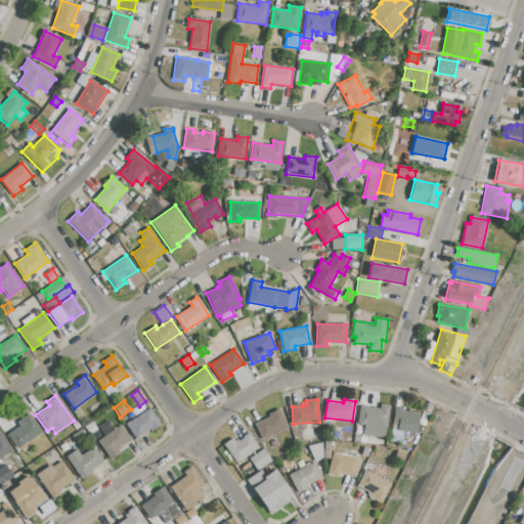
[(390,405),(386,438),(363,435),(364,425),(357,424),(359,406),(380,409),(380,404),(390,405)]
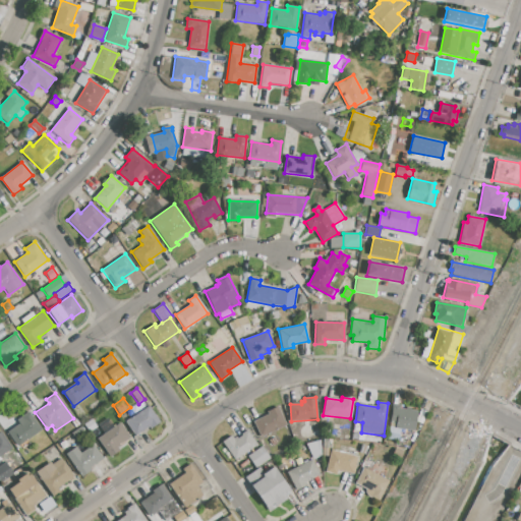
[(393,404),(400,405),(400,409),(405,409),(405,407),(411,408),(411,410),(417,411),(414,430),(390,427),(393,404)]
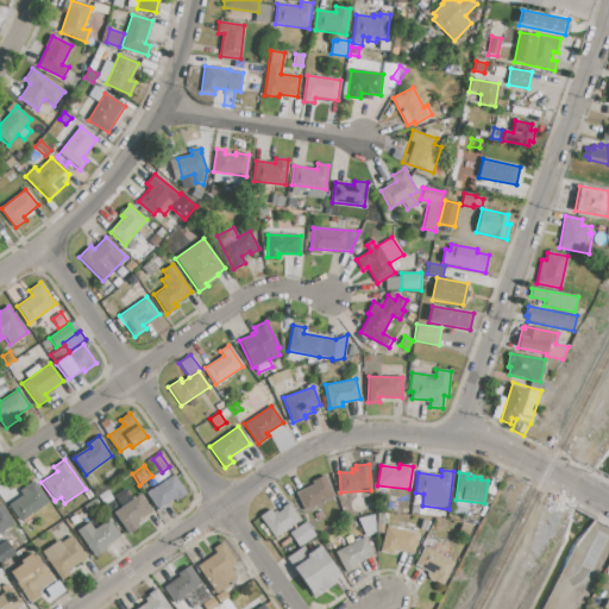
[(148,493),(173,475),(187,494),(176,501),(175,497),(158,509),(148,493)]
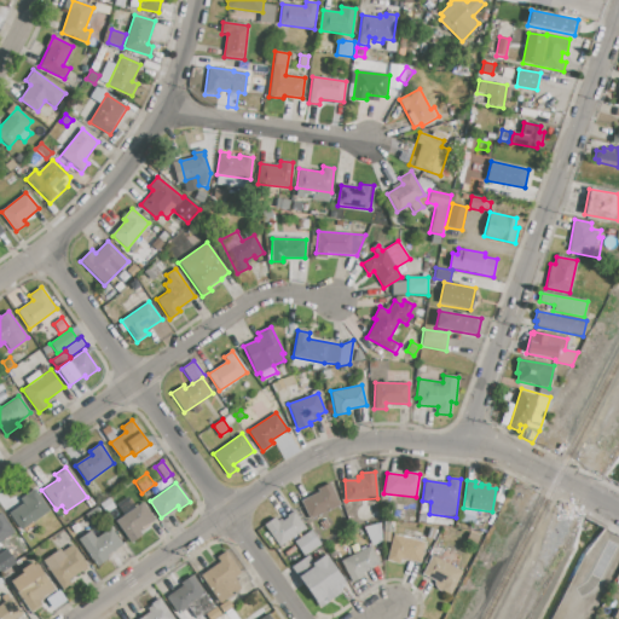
[(311,519),(302,501),(318,492),(317,490),(330,482),(340,504),(311,519)]
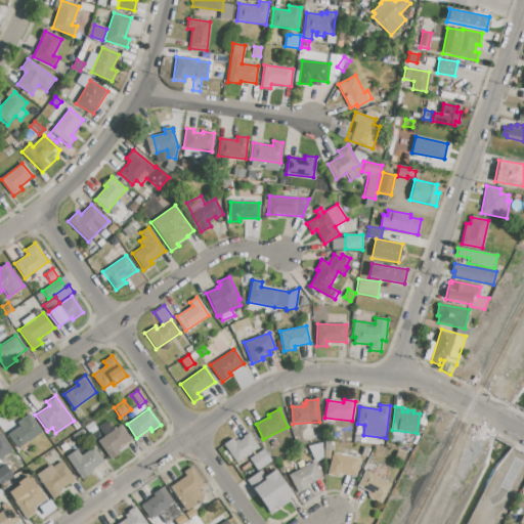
[(18,449),(8,435),(19,427),(16,423),(30,413),(43,432),(18,449)]
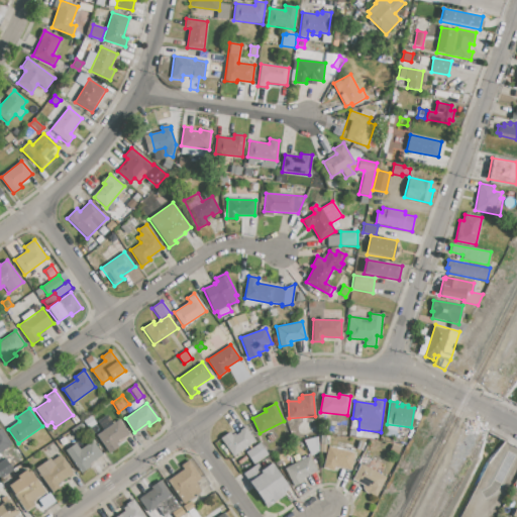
[(84,422),(91,417),(96,423),(88,428),(84,422)]
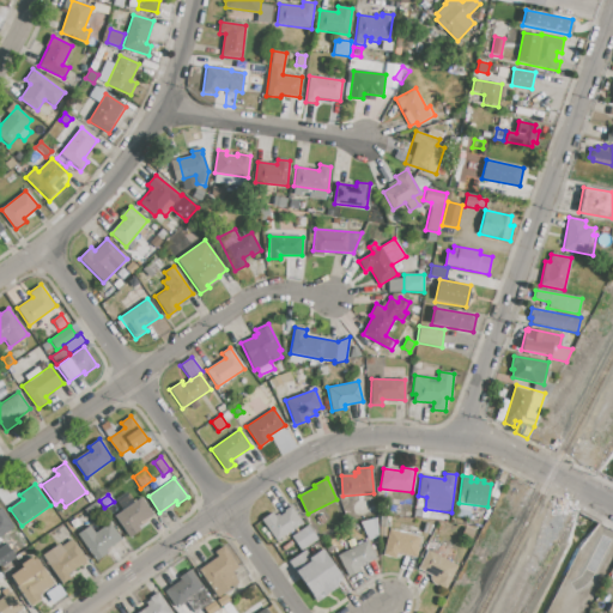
[(115,517),(141,498),(153,515),(138,526),(141,530),(131,539),(115,517)]
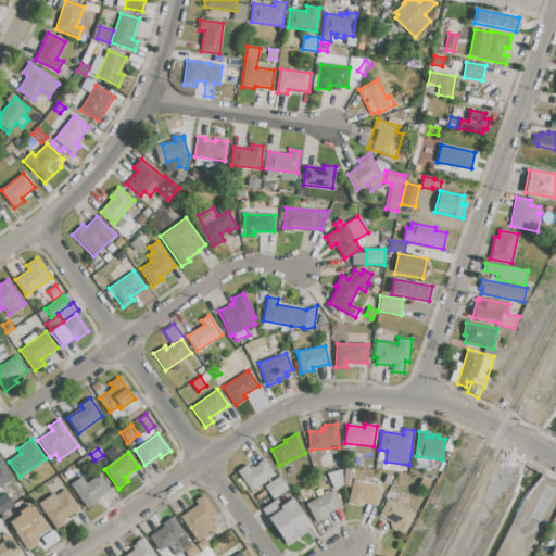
[(76,463),(87,455),(92,463),(83,470),(76,463)]
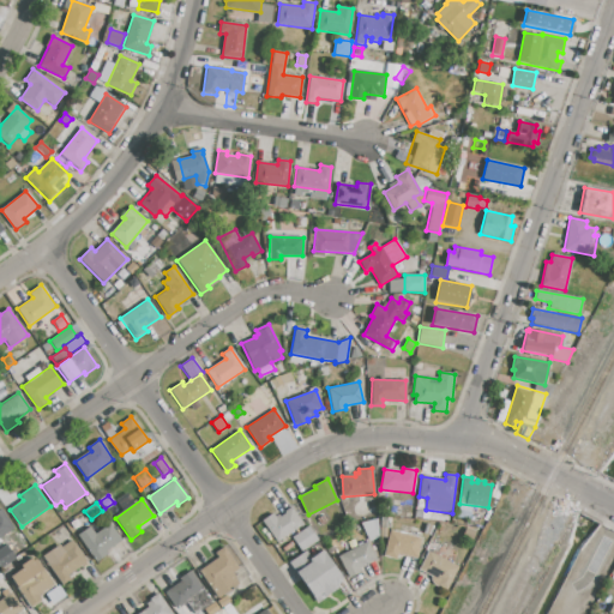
[(302,524),(276,542),(262,522),(272,513),(275,517),(278,515),(280,516),(284,513),(283,511),(290,506),(302,524)]
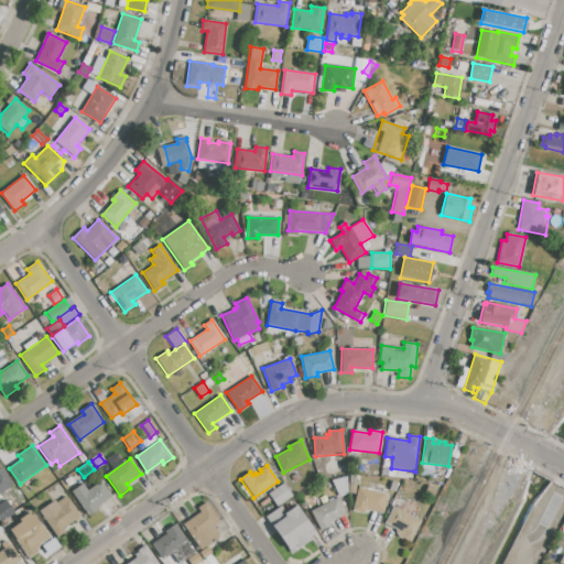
[(0,467),(1,467),(13,485),(0,494),(0,467)]
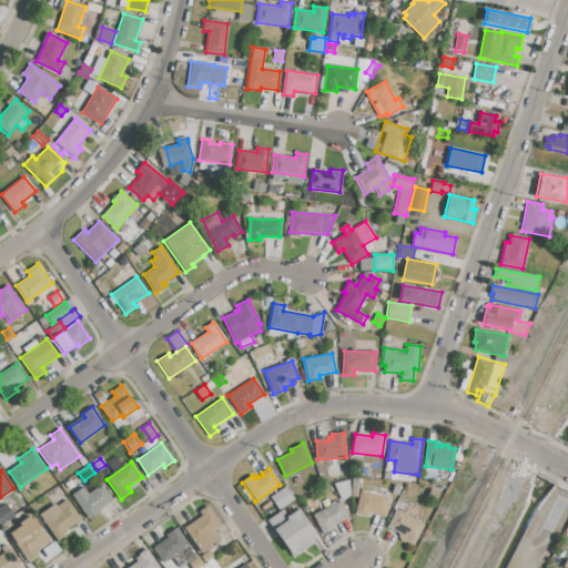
[(352,497),(352,478),(362,478),(362,489),(358,489),(358,497),(352,497)]
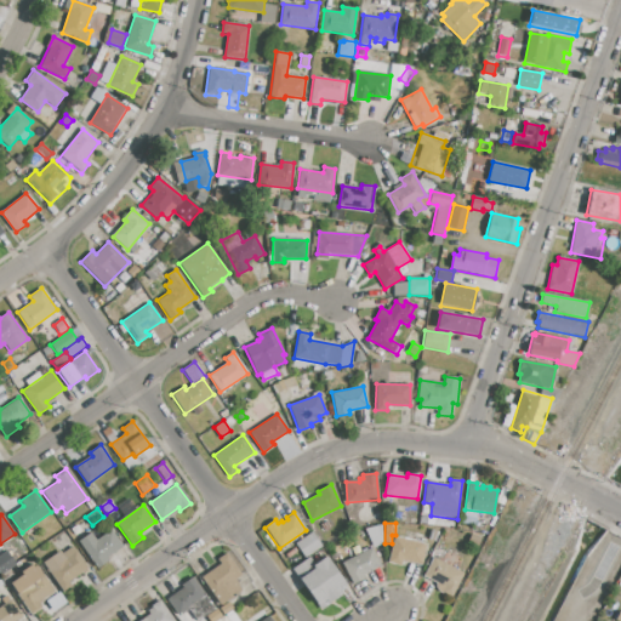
[(364,529),(382,525),(382,543),(374,547),(364,529)]
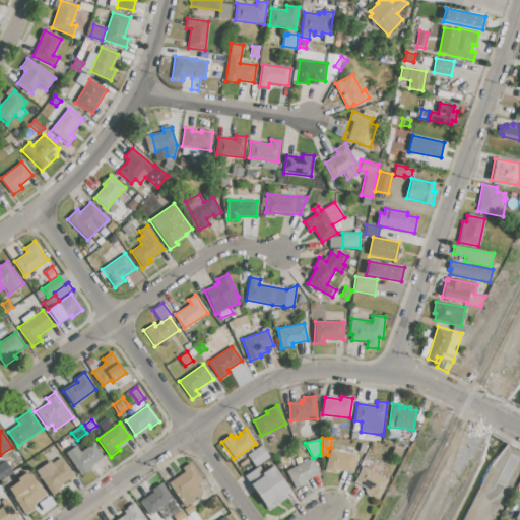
[(65,453),(75,446),(80,452),(92,443),(103,457),(90,466),(91,469),(82,476),(65,453)]
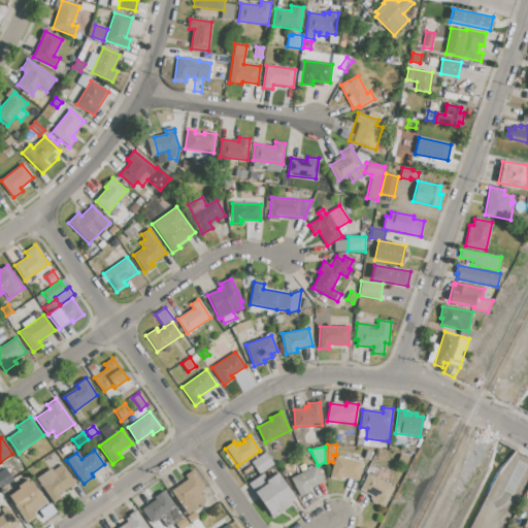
[(260,474),(252,462),(265,453),(273,465),(260,474)]
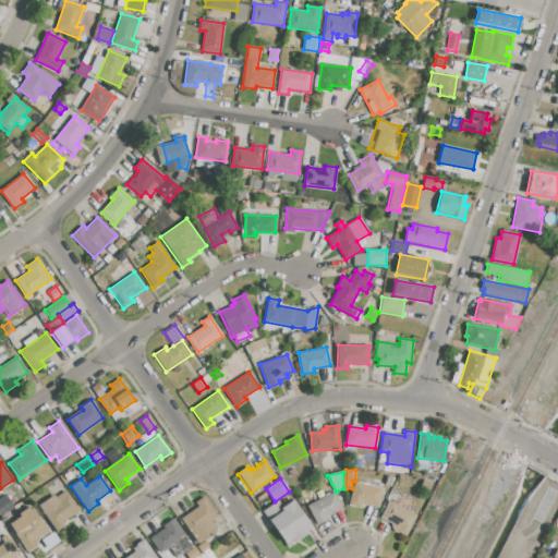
[(354,482),(383,488),(378,508),(362,504),(361,509),(349,506),(354,482)]
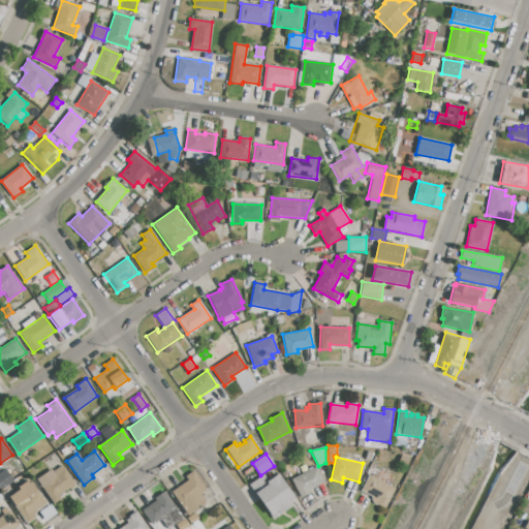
[(37,479),(61,462),(76,484),(60,495),(62,499),(55,504),(37,479)]
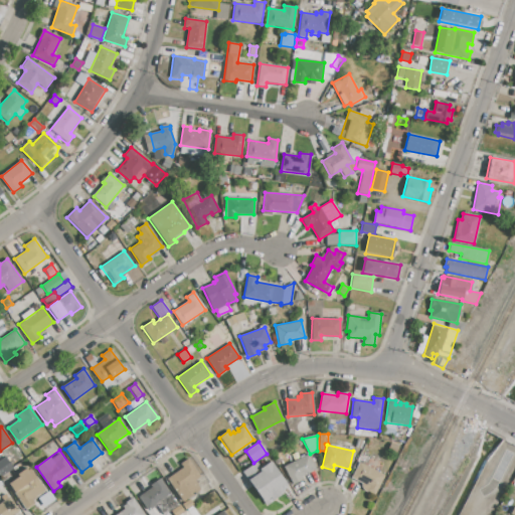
[(284,467),(308,454),(316,469),(301,477),(302,479),(293,484),(284,467)]
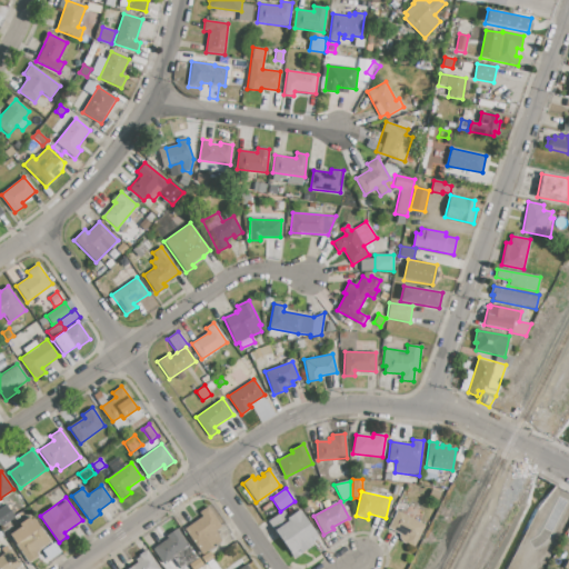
[(397,511),(405,515),(410,503),(425,511),(419,522),(425,526),(415,547),(401,540),(402,536),(388,528),(397,511)]
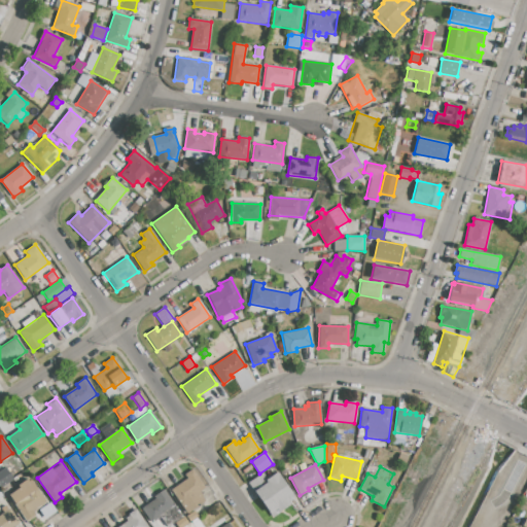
[(0,470),(5,467),(13,479),(0,488),(0,470)]
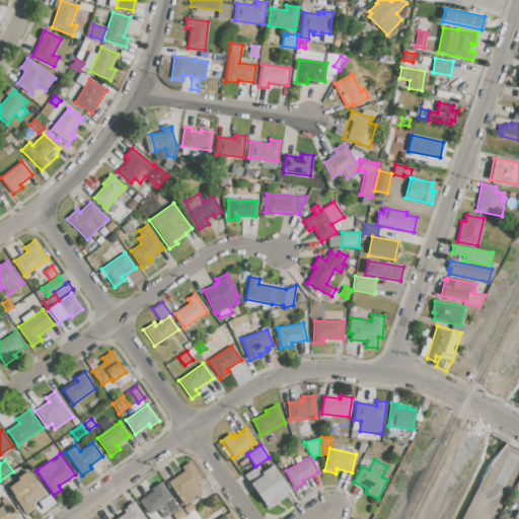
[(168,483),(184,471),(181,468),(190,462),(203,480),(196,486),(202,494),(184,506),(168,483)]
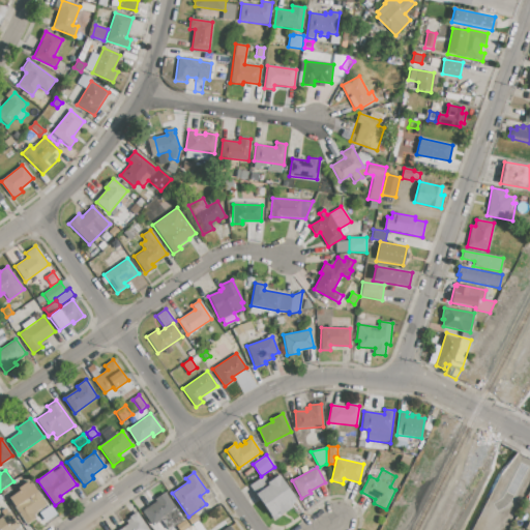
[(254,494),(255,493),(249,487),(265,475),(269,482),(278,475),(296,500),(290,505),(292,507),(273,521),(254,494)]
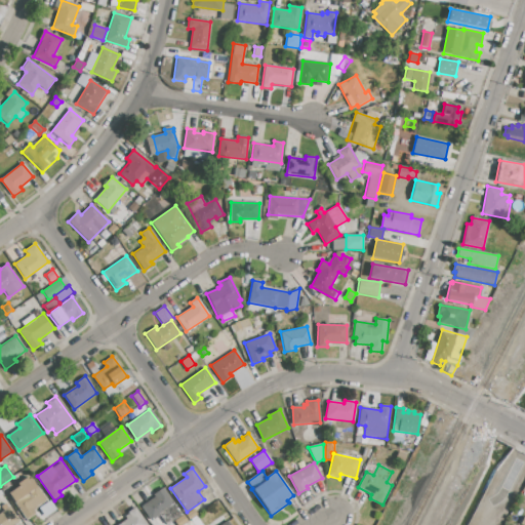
[(8,494),(19,486),(17,483),(27,477),(29,480),(31,478),(47,500),(35,510),(37,513),(27,520),(8,494)]
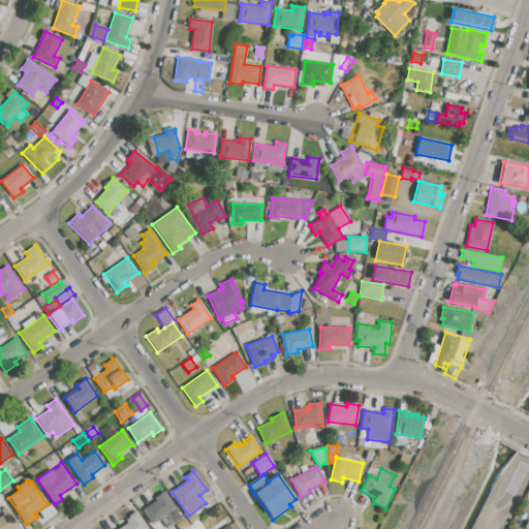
[(142,511),(156,501),(155,499),(164,492),(183,519),(168,528),(161,520),(152,526),(142,511)]
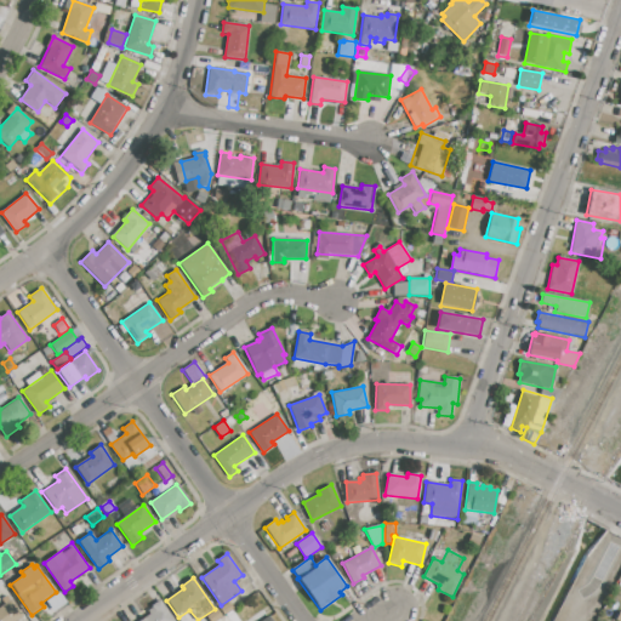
[(0,620),(0,607),(5,604),(1,599),(7,594),(23,616),(16,620),(0,620)]
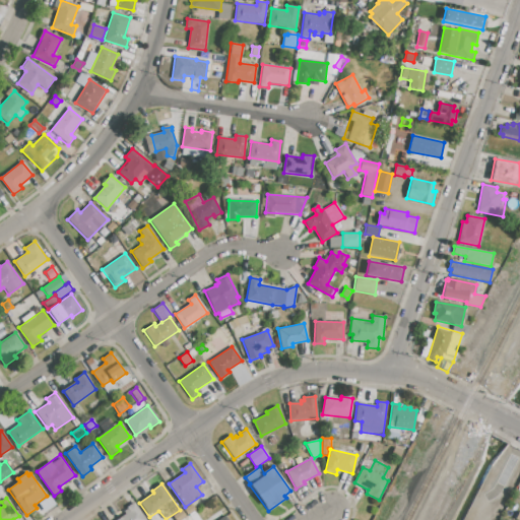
[(117,519),(125,515),(122,510),(134,501),(147,519),(117,519)]
